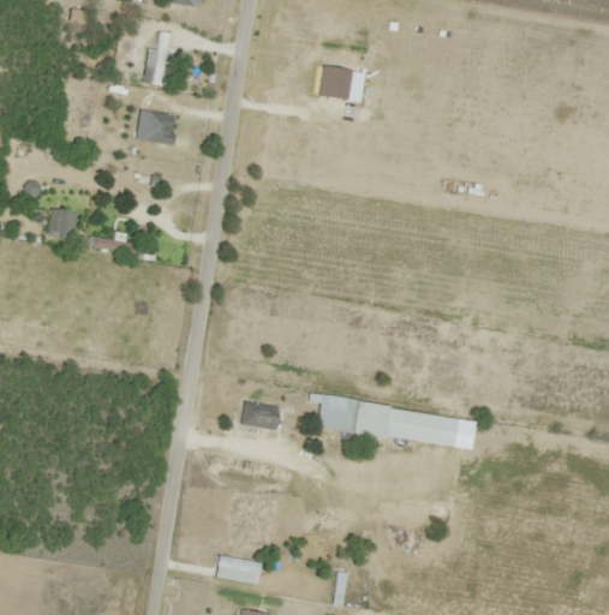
[(171,36),(162,34),(160,51),(149,48),(143,82),(161,85),(171,36)]
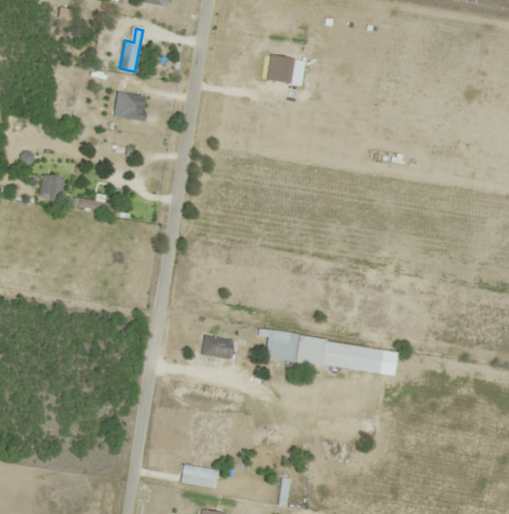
[(147,96),(124,92),(120,117),(144,120),(147,96)]
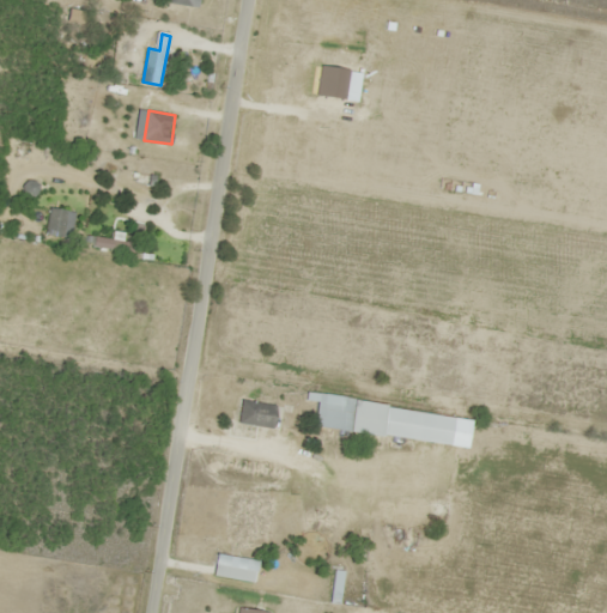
[(70,210),(52,207),(48,234),(67,236),(70,210)]
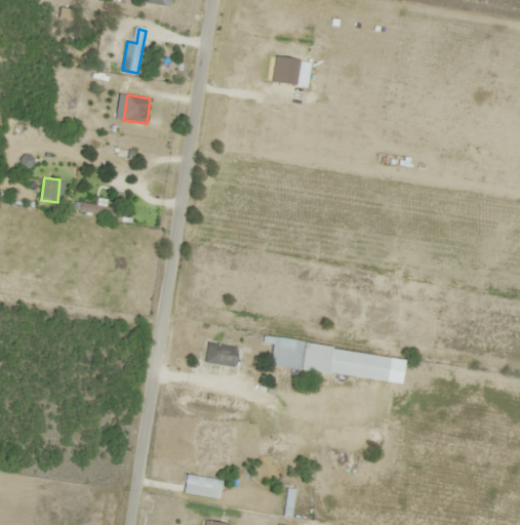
[(81,209),(119,218),(121,210),(83,202),(81,209)]
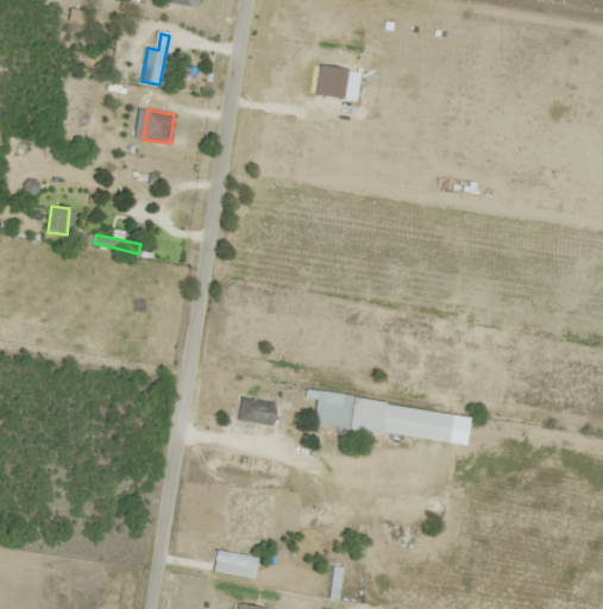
[(387,401),(319,391),(314,425),(382,434),(387,401)]
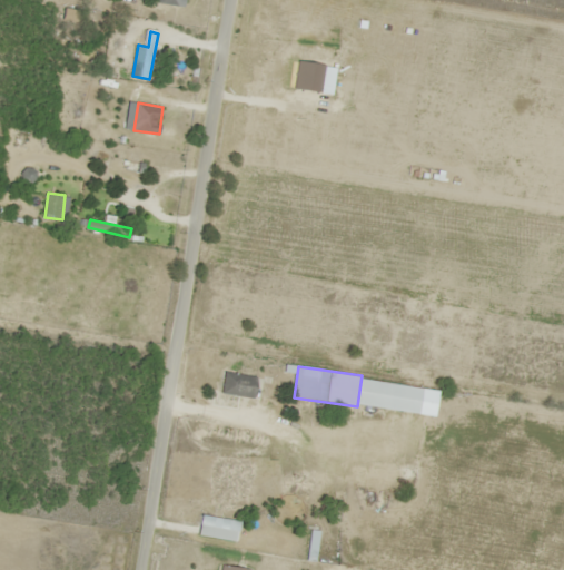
[(223,394),(257,399),(260,377),(226,372),(223,394)]
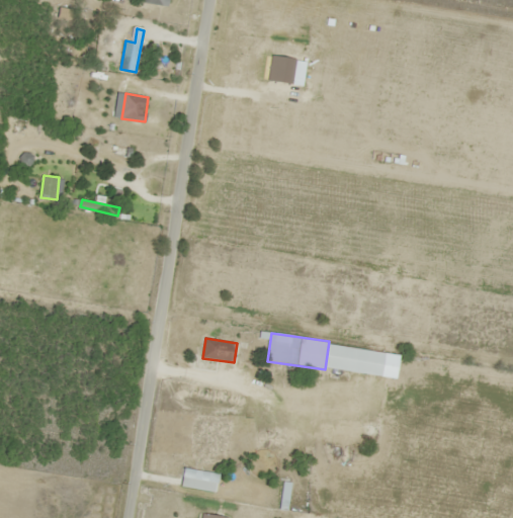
[(220,475),(184,468),(181,487),(218,493),(220,475)]
